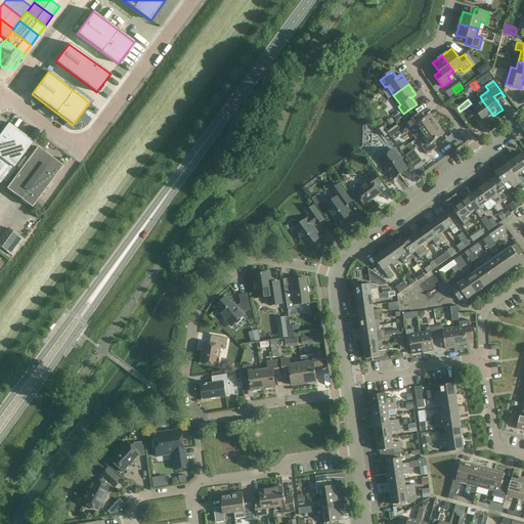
[(482,100),(481,101),(473,106),(484,123),(493,116),(482,100)]
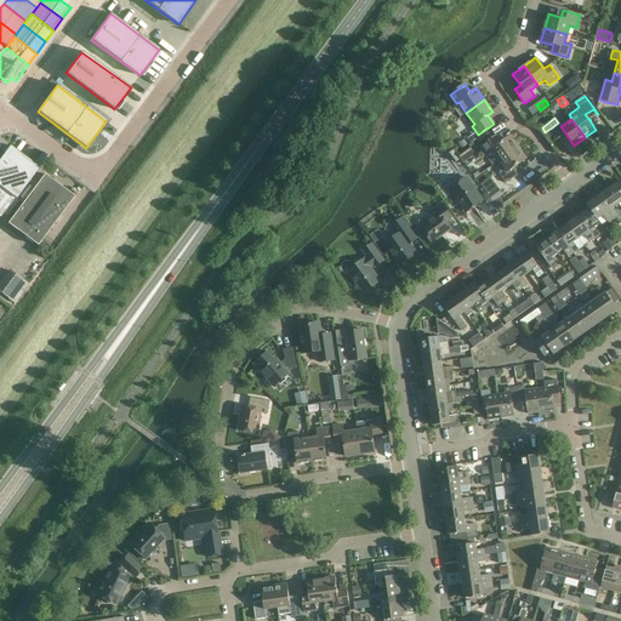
[(474,134),(467,138),(471,143),(478,138),(474,134)]
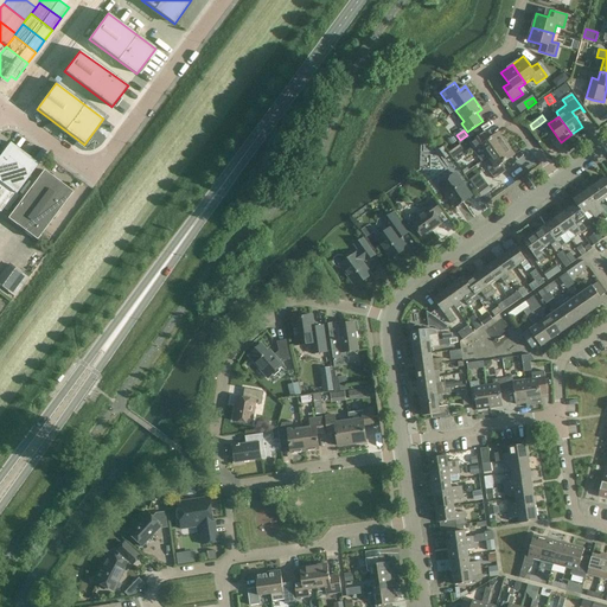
[(481,161),(487,158),(506,144),(499,133),(490,139),(489,139),(490,140),(486,142),(481,136),(470,145),(474,152),(481,161)]
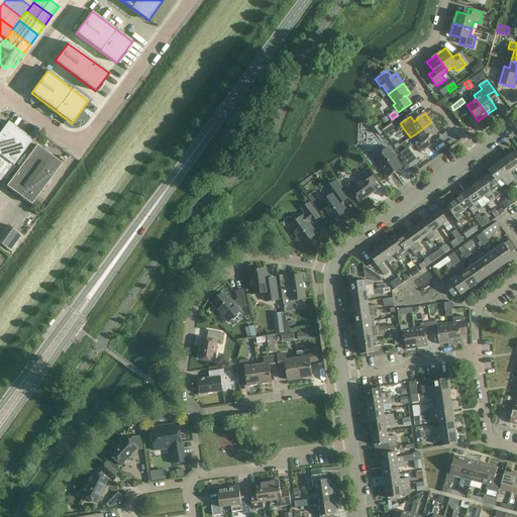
[(15,167),(13,166),(32,139),(8,121),(0,132),(0,180),(2,178),(6,180),(15,167)]
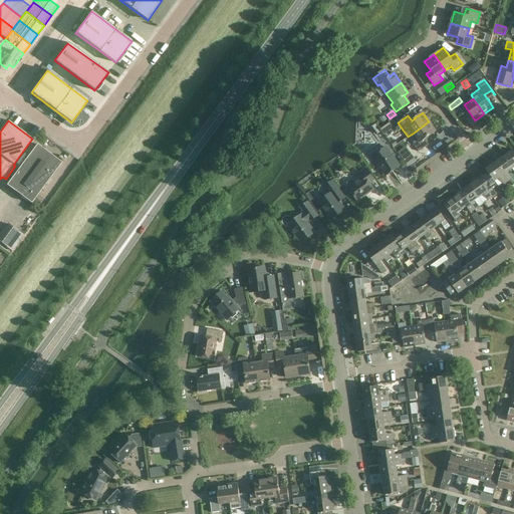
[(388,120),(378,127),(384,136),(394,129),(388,120)]
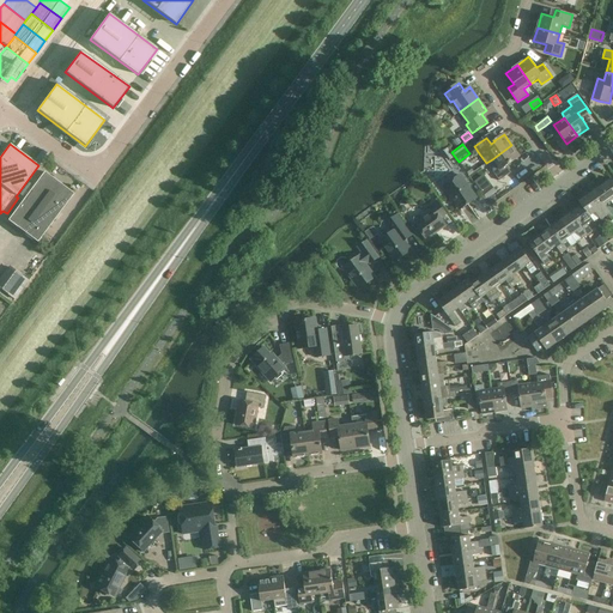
[(511,145),(492,159),(497,165),(495,168),(493,169),(493,170),(493,171),(495,174),(499,181),(511,173),(507,165),(520,157),(511,145)]
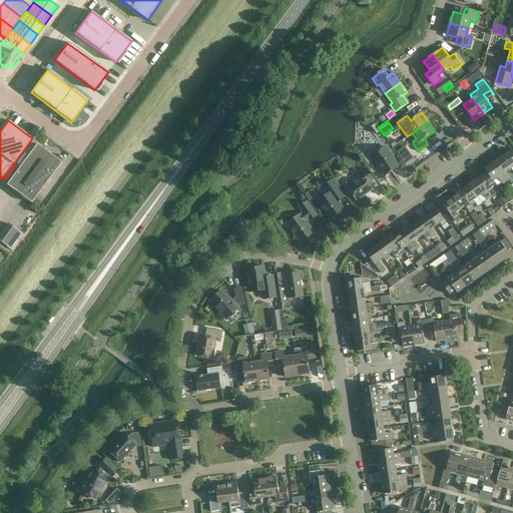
[(31,203),(61,162),(37,144),(6,184),(31,203)]
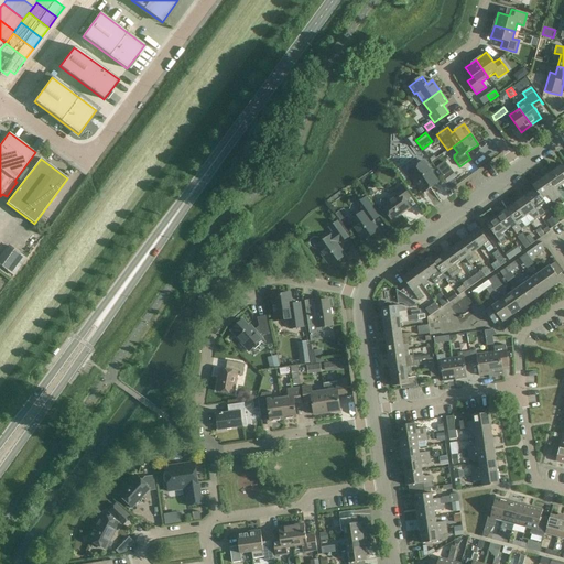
[(438,183),(432,174),(423,162),(409,172),(423,193),(438,183)]
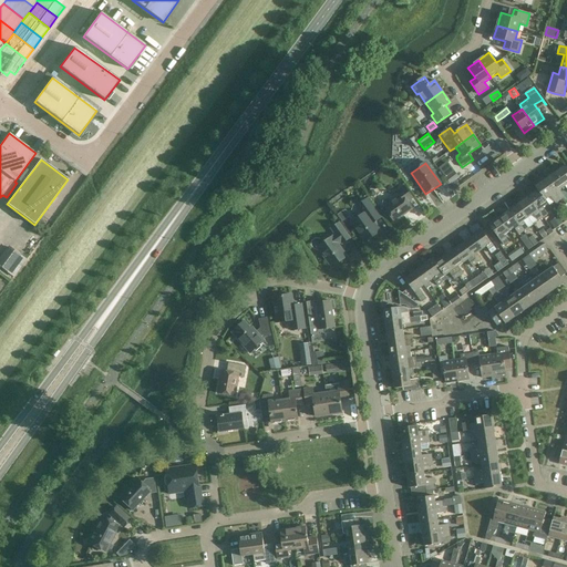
[(556,173),(565,186),(566,184),(566,167),(566,165),(556,173)]
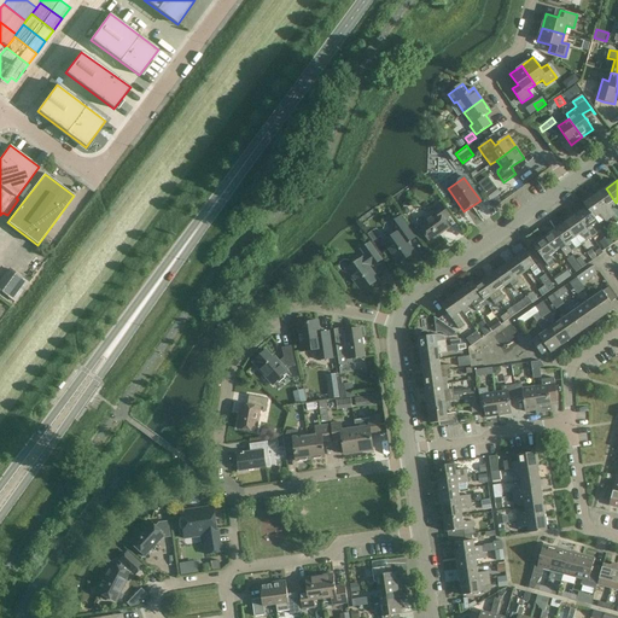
[(493,185),(484,191),(490,200),(499,194),(493,185)]
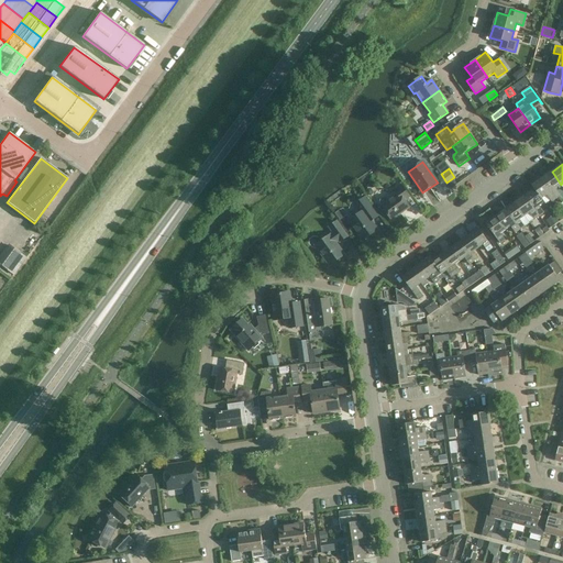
[(561,185),(552,172),(542,178),(556,198),(561,195),(556,188),(561,185)]
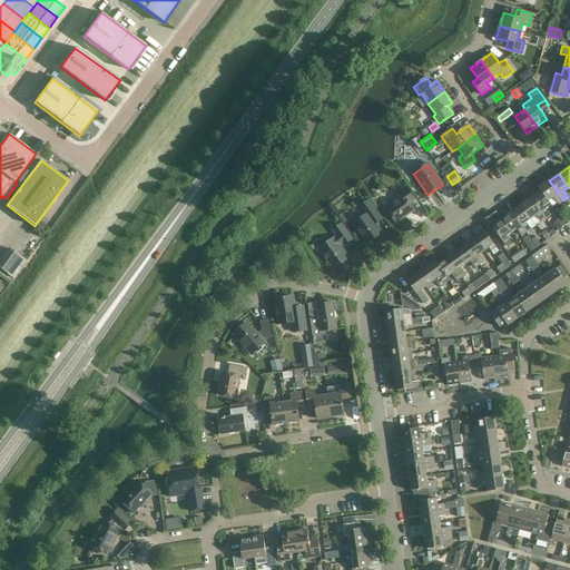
[(549,180),(539,187),(549,200),(553,197),(559,204),(563,200),(549,180)]
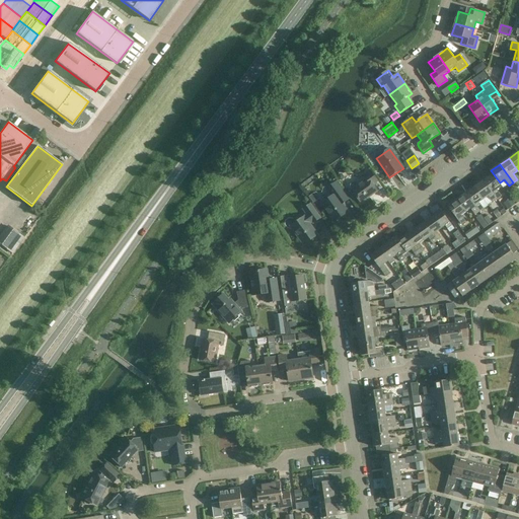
[(500,182),(491,170),(491,171),(493,174),(484,180),(498,199),(502,196),(497,190),(502,187),(500,182)]
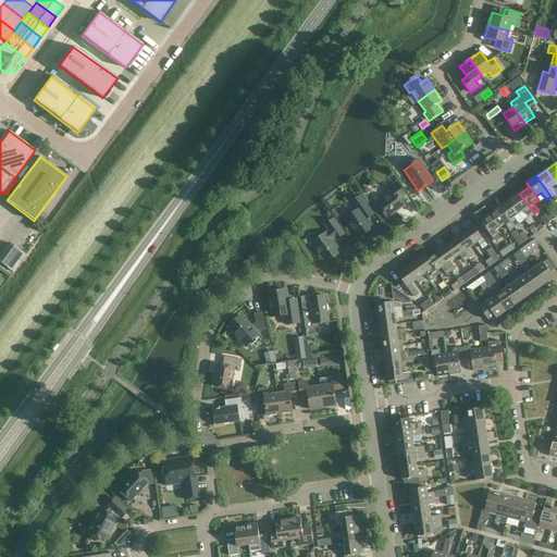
[(394,193),(386,198),(385,198),(383,196),(381,196),(378,196),(376,198),(376,201),(376,203),(387,218),(405,206),(400,199),(406,195),(397,184),(391,188),(394,193)]
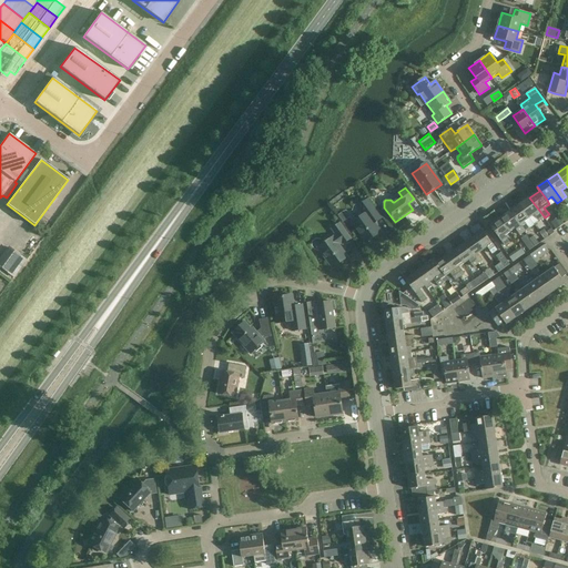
[(520,204),(529,217),(535,214),(539,221),(545,217),(529,198),(520,204)]
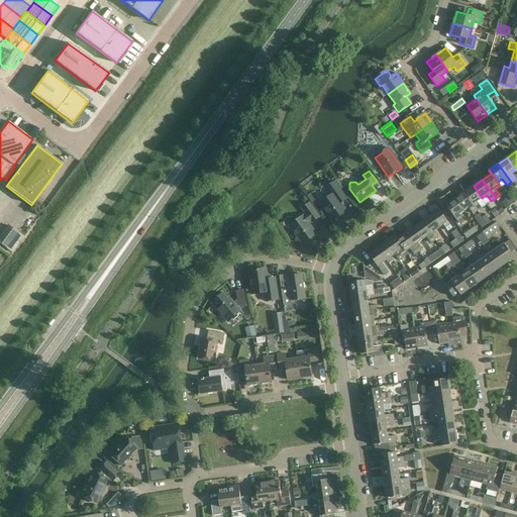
[(320,203),(327,213),(333,221),(346,211),(337,199),(343,195),(344,196),(345,196),(339,188),(335,182),(326,188),(331,196),(320,203)]
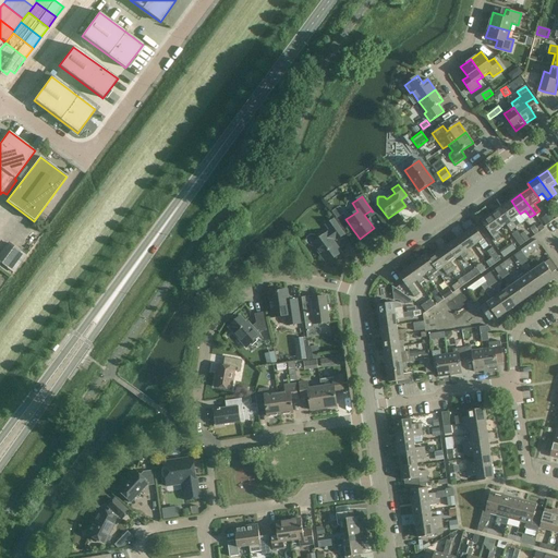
[(501,207),(516,228),(525,220),(520,214),(511,201),(501,207)]
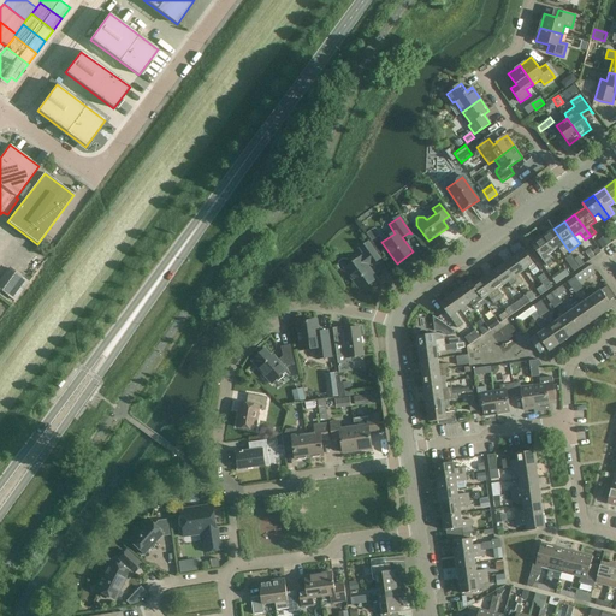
[(373,229),(366,234),(372,242),(379,237),(373,229)]
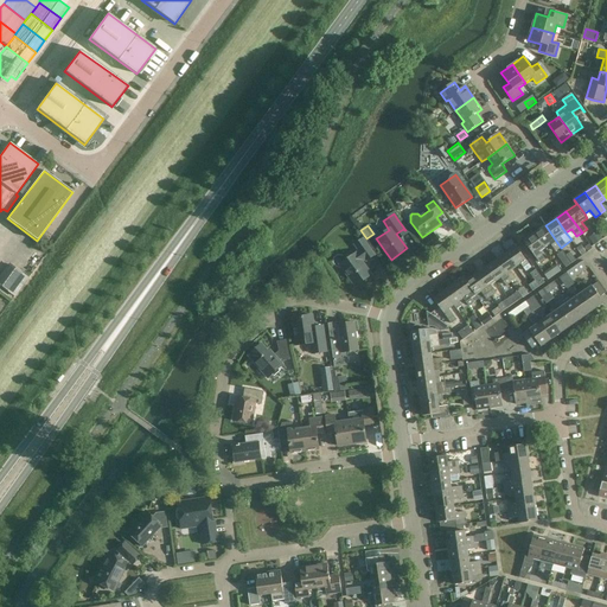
[(535,234),(545,248),(550,243),(556,251),(561,248),(545,225),(535,234)]
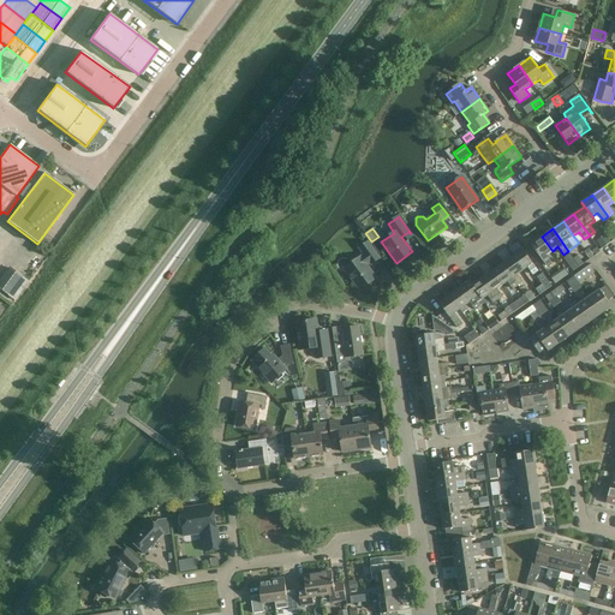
[(602,249),(610,243),(604,234),(596,240),(602,249)]
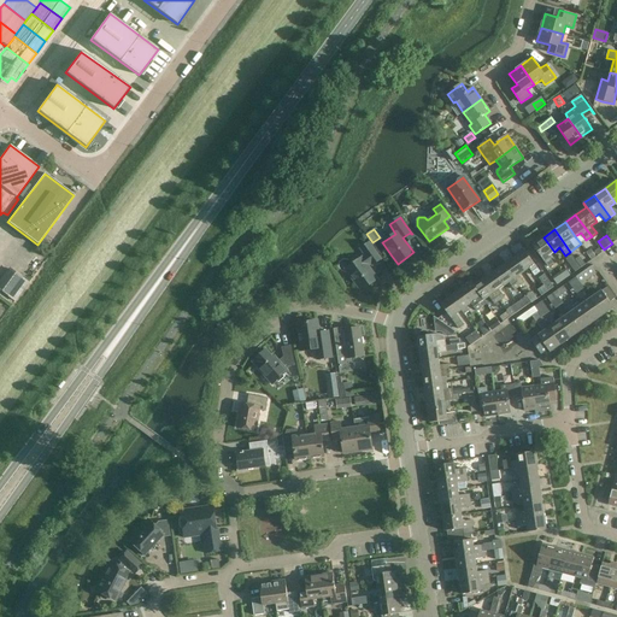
[(533,245),(540,254),(548,266),(553,263),(548,256),(554,252),(544,238),(533,245)]
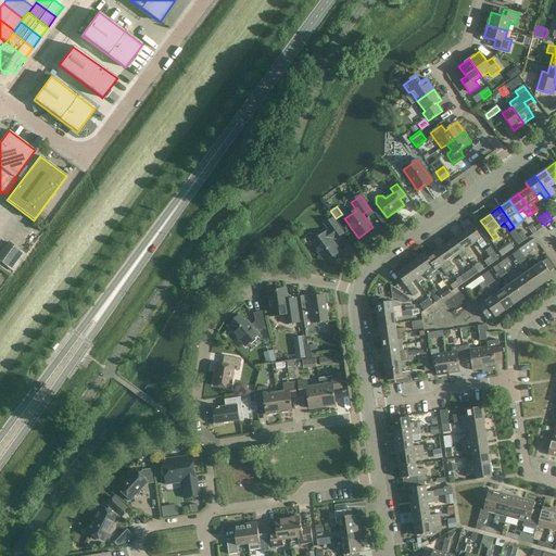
[(326,232),(312,242),(326,263),(340,252),(331,240),(335,237),(336,239),(343,234),(337,225),(332,219),(325,224),(329,230),(326,232)]
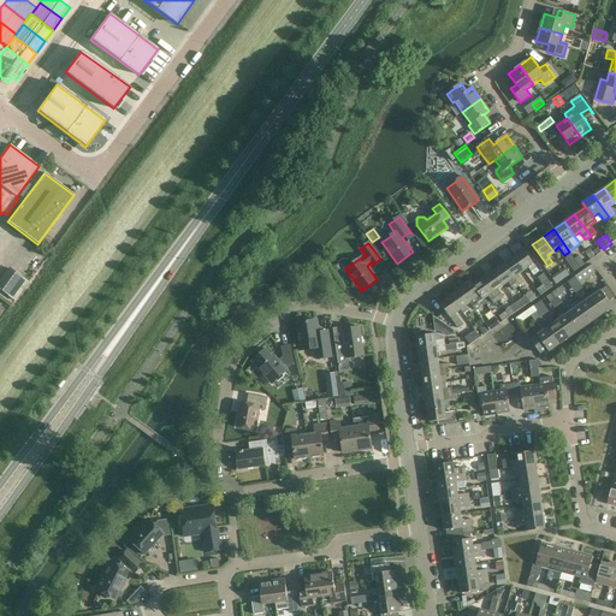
[(514,258),(523,271),(528,267),(534,276),(539,272),(523,250),(514,258)]
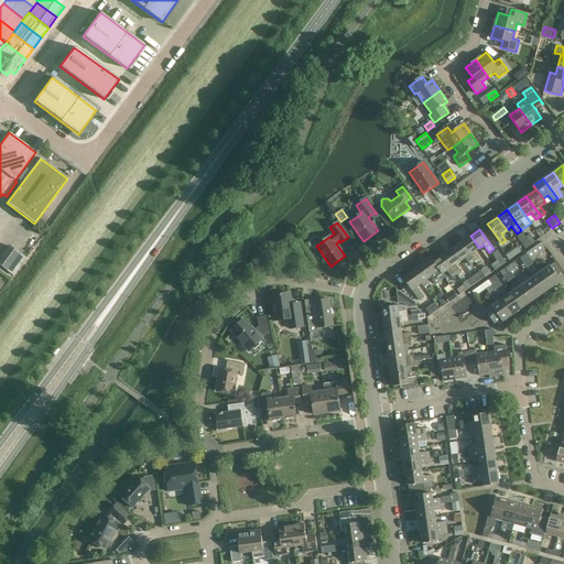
[(525,237),(529,240),(531,245),(535,241),(530,234),(525,237)]
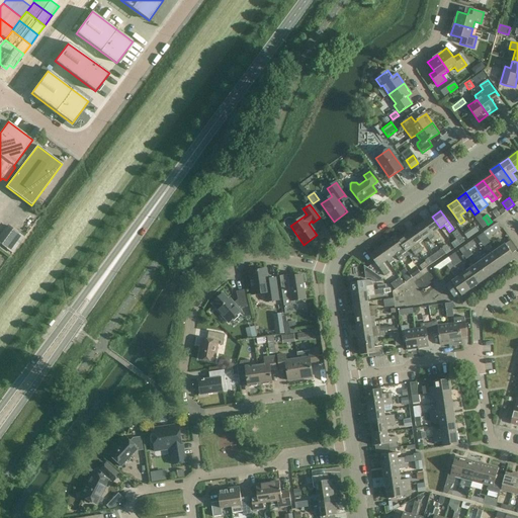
[(424,223),(436,240),(440,238),(436,231),(440,228),(432,217),(424,223)]
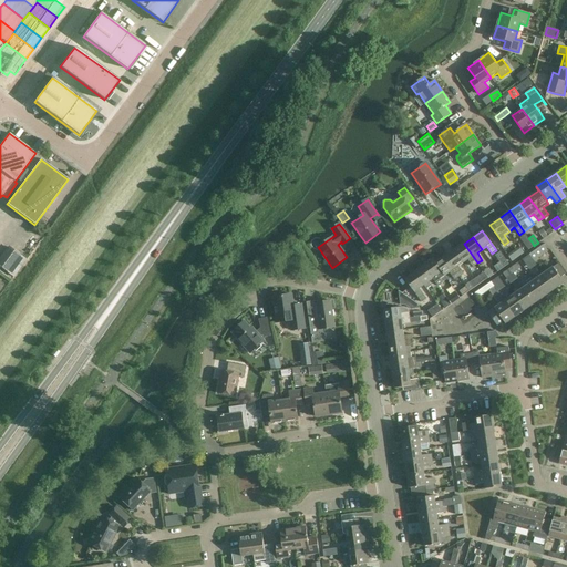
[(454,249),(464,263),(468,259),(473,266),(477,263),(464,244),(454,249)]
